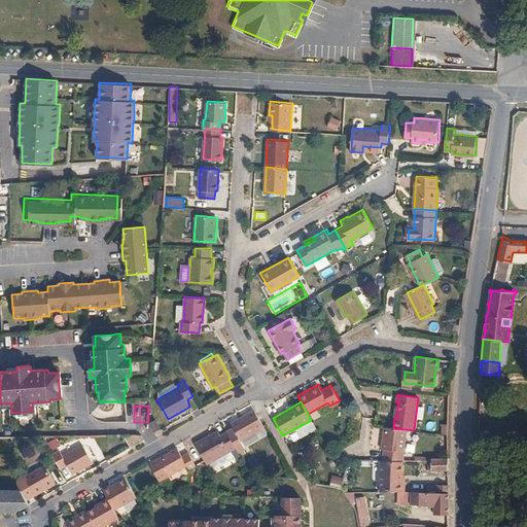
[(226,430),(236,447),(239,452),(245,448),(240,440),(264,427),(262,425),(253,410),(231,422),(234,427),(226,430)]
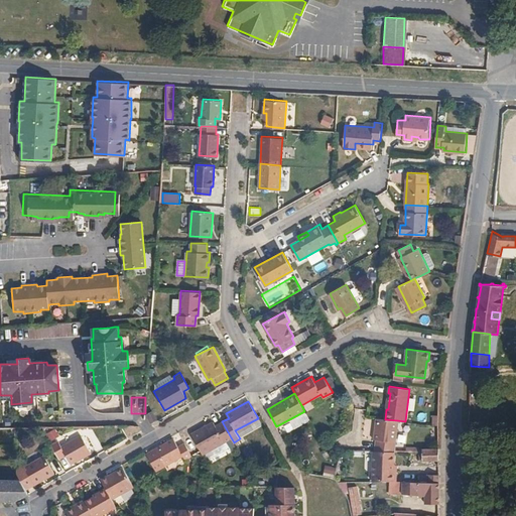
[(157,418),(152,410),(145,413),(146,415),(150,422),(157,418)]
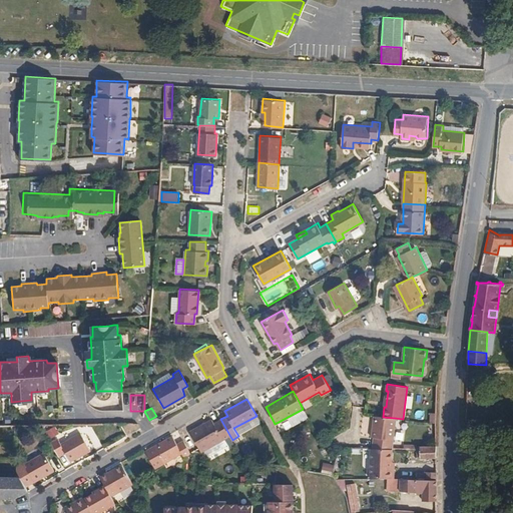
[(373,449),(392,450),(395,418),(383,417),(374,416),(372,437),(373,437),(373,449)]
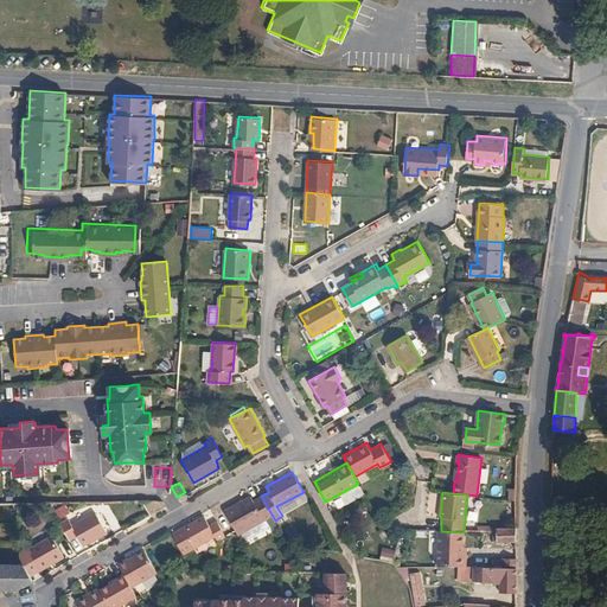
[(238,534),(272,515),(261,496),(254,500),(250,496),(224,510),(238,534)]
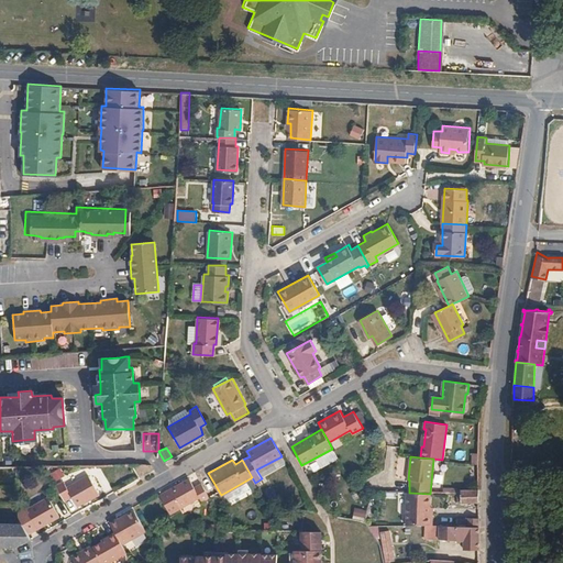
[(63,481),(55,485),(64,500),(72,496),(77,506),(98,494),(87,475),(67,486),(63,481)]
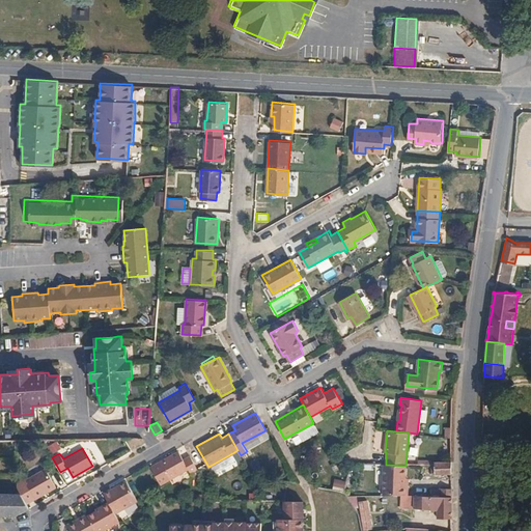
[(190,472),(197,468),(190,455),(183,459),(177,450),(149,467),(160,483),(188,469),(190,472)]
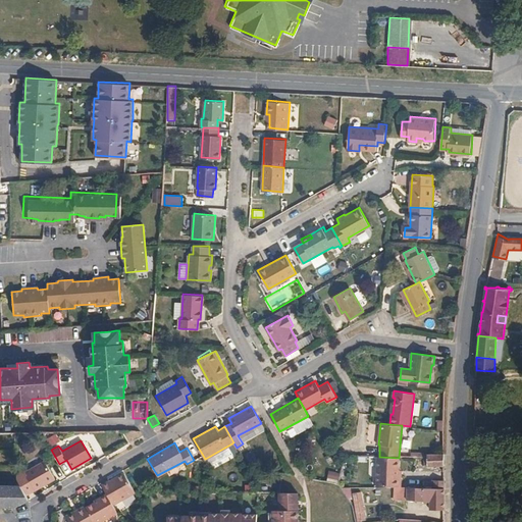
[(427,457),(425,458),(425,466),(427,466),(427,467),(445,466),(445,454),(427,454),(427,457)]
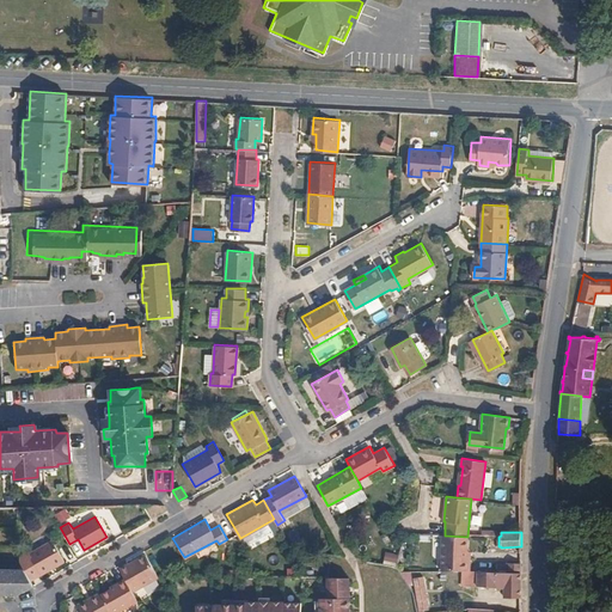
[(445,536),(442,536),(440,571),(470,570),(470,561),(466,561),(466,552),(467,537),(445,536)]
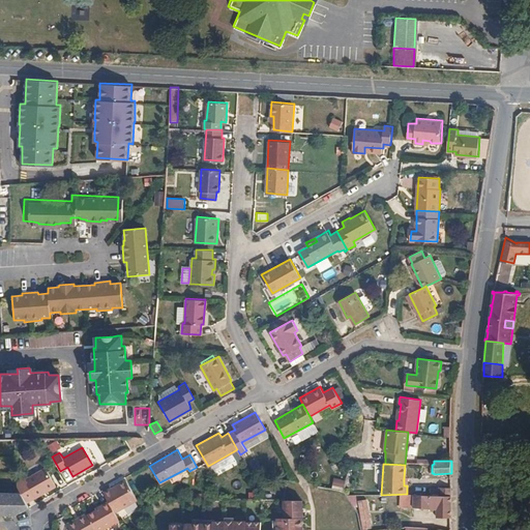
[(17,484),(20,492),(26,502),(30,500),(55,486),(45,467),(25,478),(23,475),(16,479),(17,484)]
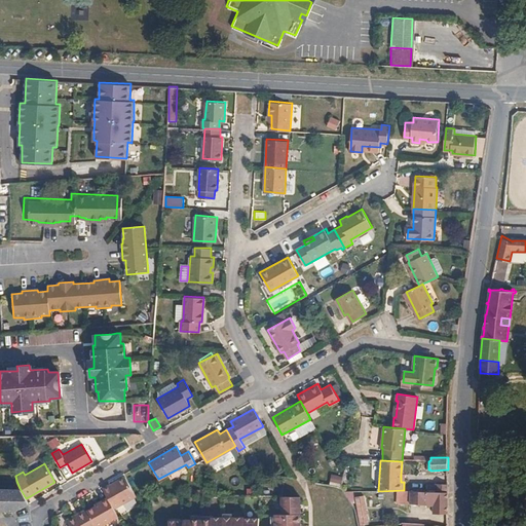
[(330,484),(343,486),(344,476),(331,474),(330,484)]
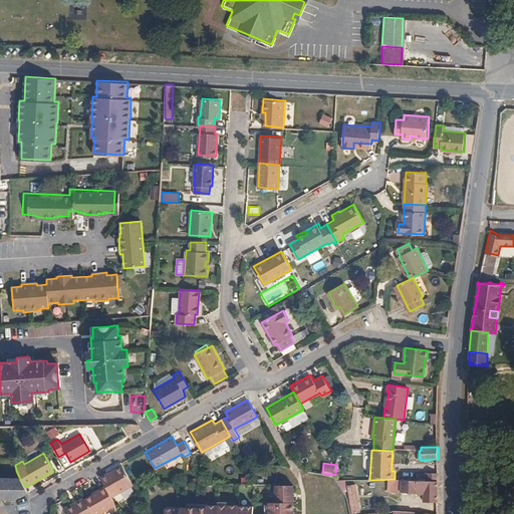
[(104,486),(109,495),(132,483),(122,466),(114,470),(115,472),(108,476),(108,474),(100,478),(104,486)]
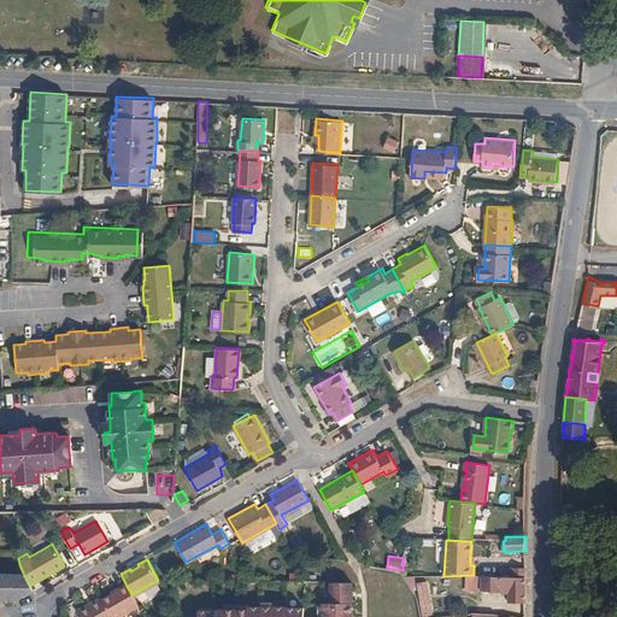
[(30,585),(23,573),(12,573),(0,571),(0,599),(17,599),(33,589),(30,585)]
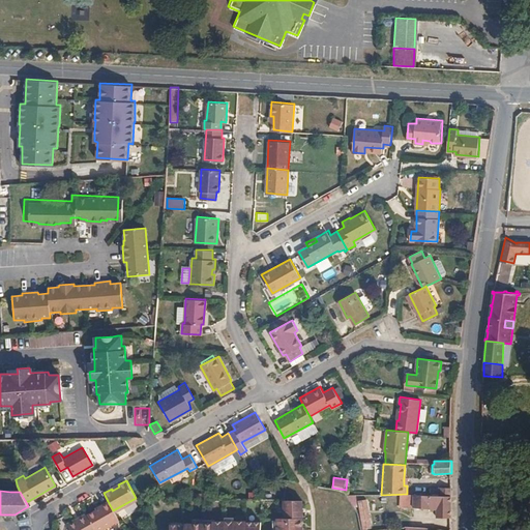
[(441,496),(439,495),(413,495),(413,507),(431,509),(431,511),(436,511),(436,518),(450,518),(451,496),(441,496)]
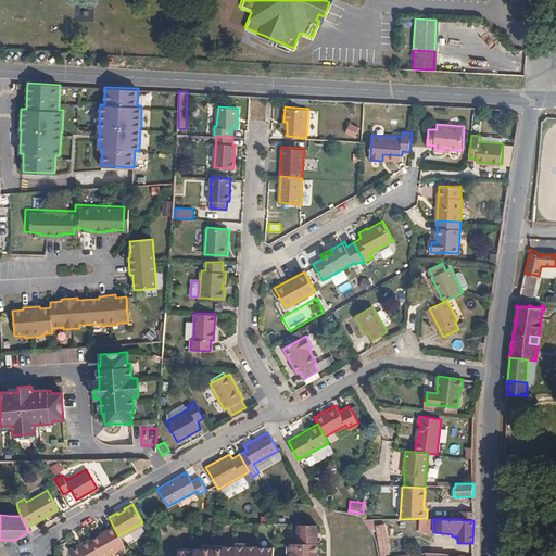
[(317,555),(317,523),(298,523),(298,542),(290,543),(290,555),(317,555)]
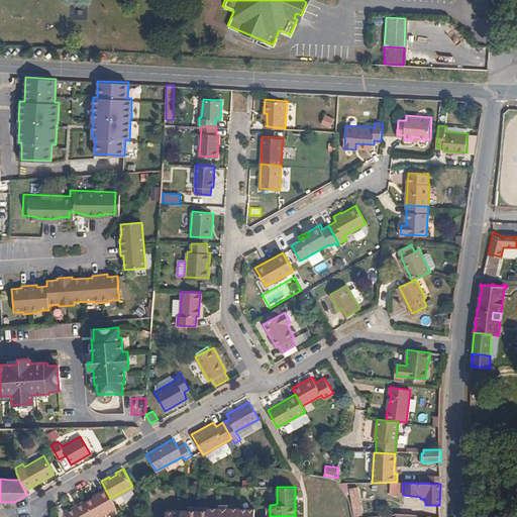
[(362,515),(356,488),(349,489),(354,516),(362,515)]
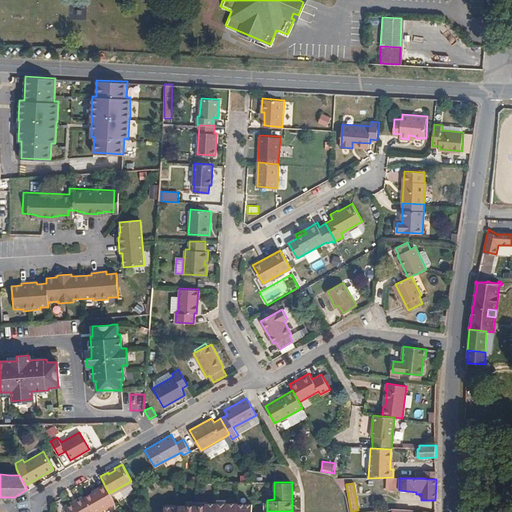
[(83,498),(90,511),(96,511),(114,502),(109,493),(104,484),(97,488),(98,489),(83,498)]
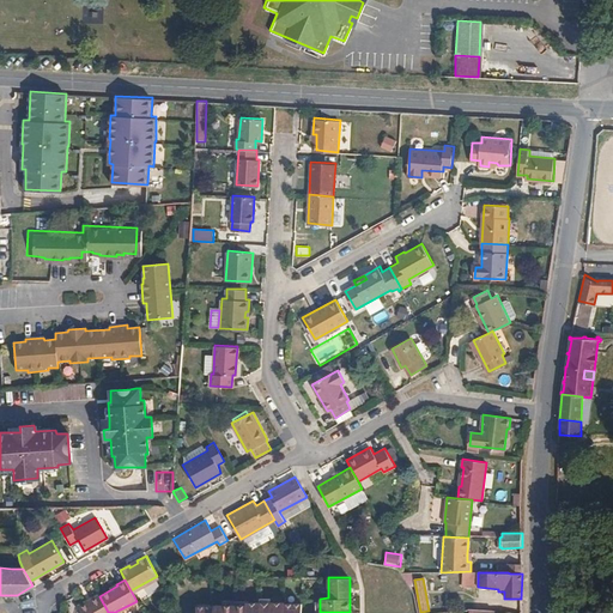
[(80,612),(108,612),(99,596),(98,594),(77,607),(80,612)]
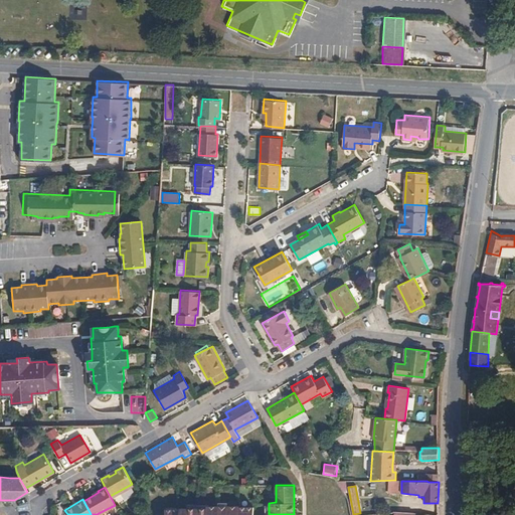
[(206,507),(165,508),(165,514),(253,514),(253,506),(206,506),(206,507)]
